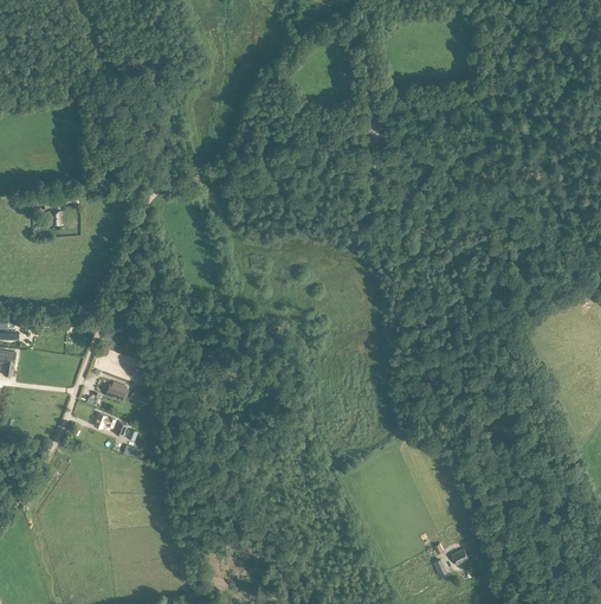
[(43,209),(41,210),(41,216),(45,216),(46,223),(58,223),(57,207),(45,209),(43,209)]
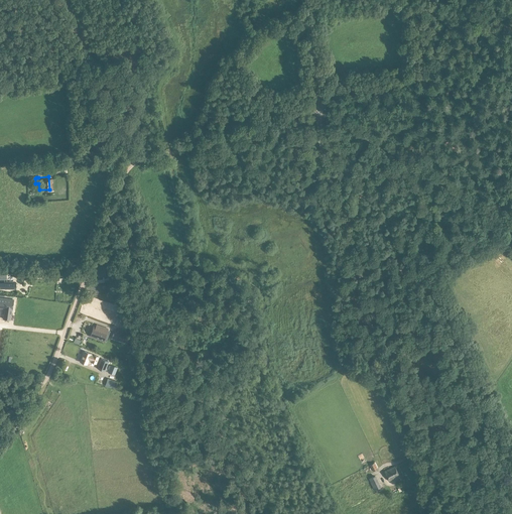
[(98,271),(101,260),(93,257),(89,268),(98,271)]
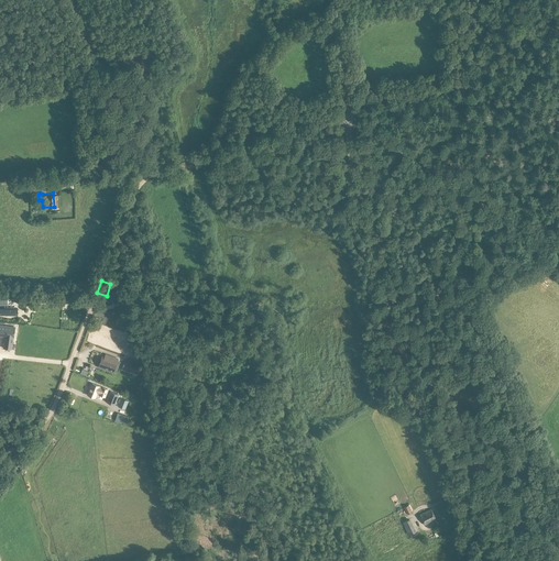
[(0,334),(0,345),(7,347),(9,336),(10,325),(0,323),(0,334)]
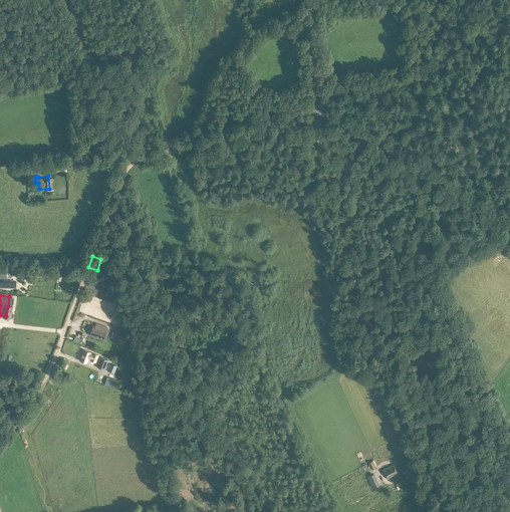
[(81,329),(85,324),(81,321),(79,324),(78,323),(76,325),(81,329)]
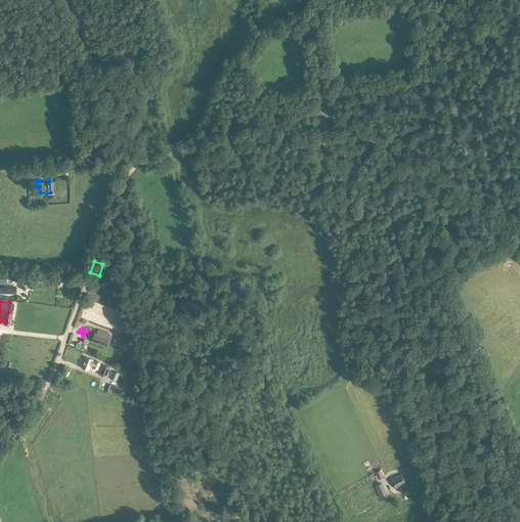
[(92,331),(88,340),(101,345),(101,344),(105,334),(106,333),(95,329),(94,332),(92,331)]
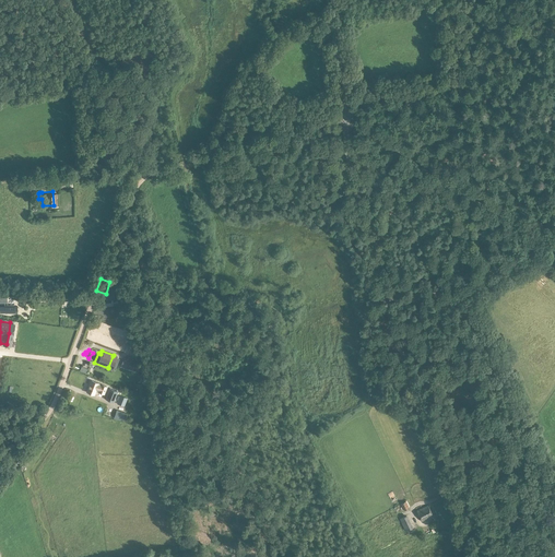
[(119,356),(116,365),(127,368),(128,367),(130,360),(128,359),(121,357),(119,356)]
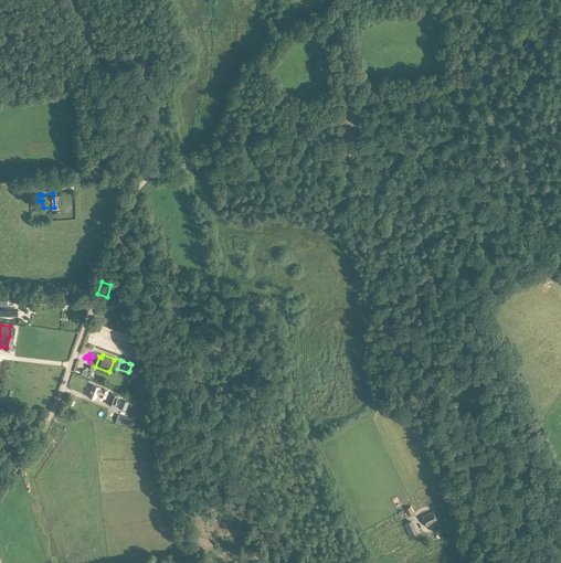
[(131,364),(129,371),(128,372),(136,374),(138,368),(131,364)]
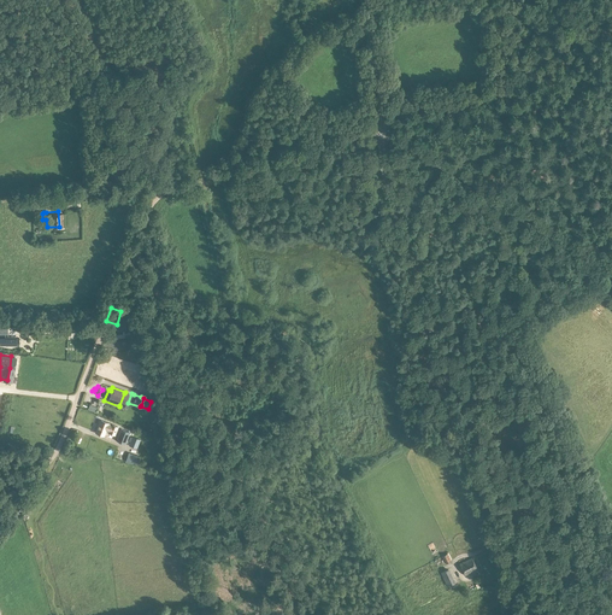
[(95,417),(89,429),(100,434),(101,428),(104,429),(103,429),(110,433),(112,428),(113,425),(95,417)]
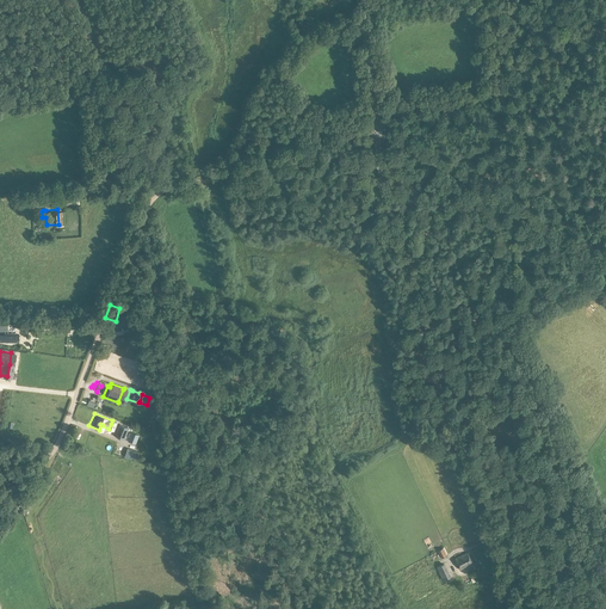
[(115,422),(112,428),(110,434),(119,437),(124,425),(115,422)]
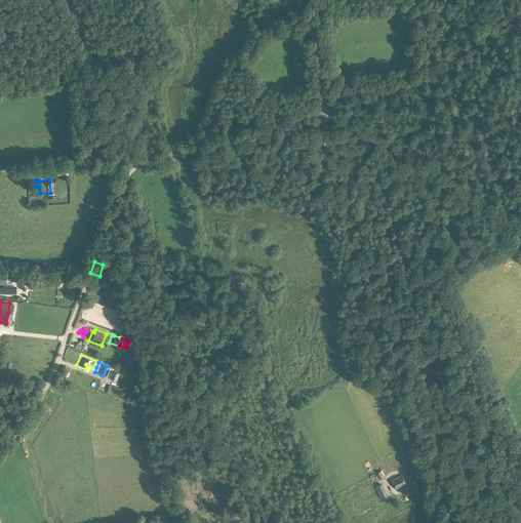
[(109,369),(106,376),(113,379),(116,372),(109,369)]
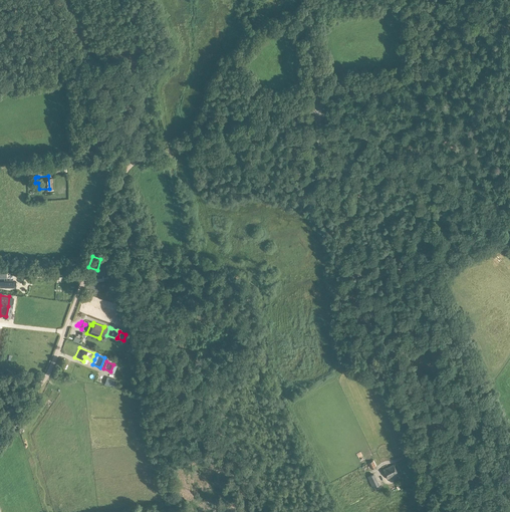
[(102,375),(100,382),(107,386),(110,377),(102,375)]
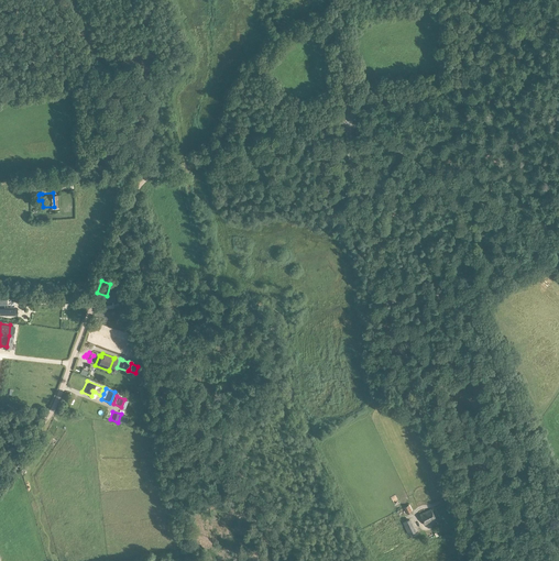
[(427,506),(415,513),(420,523),(431,517),(427,506)]
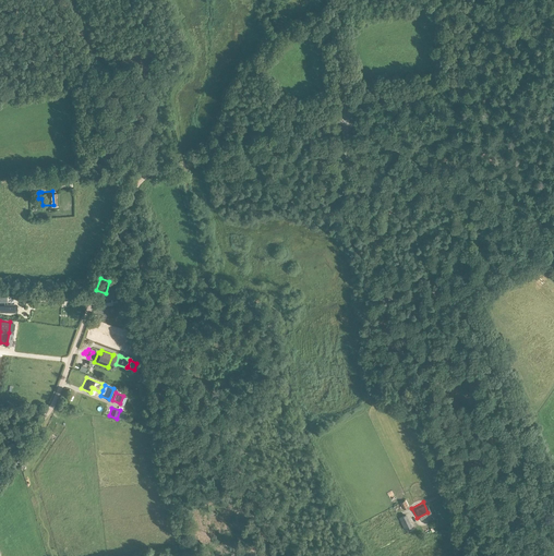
[(395,503),(388,506),(390,512),(397,509),(395,503)]
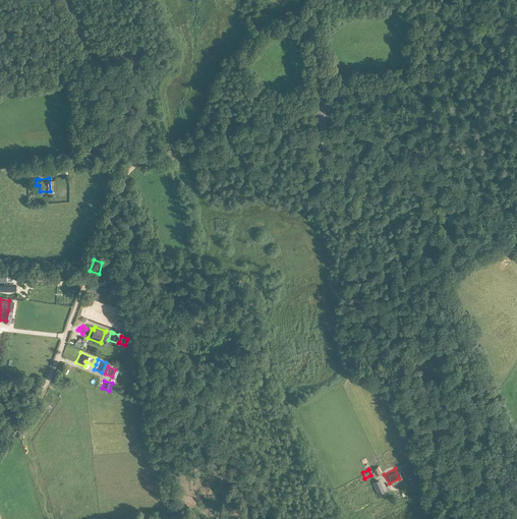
[(376,477),(368,481),(374,493),(381,488),(376,477)]
